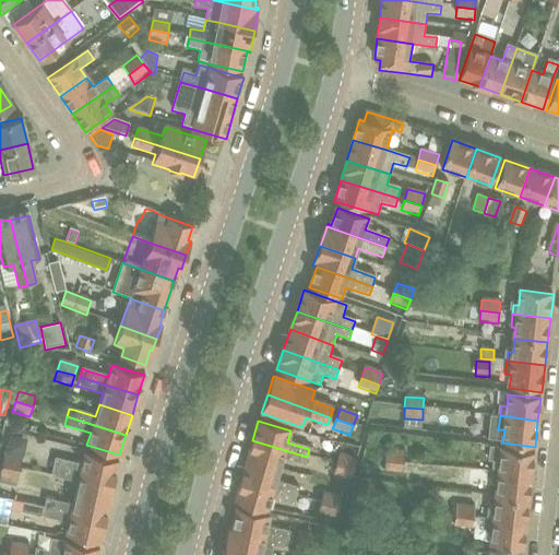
[(252,440),(247,461),(280,471),(283,460),(305,465),(307,457),(252,440)]
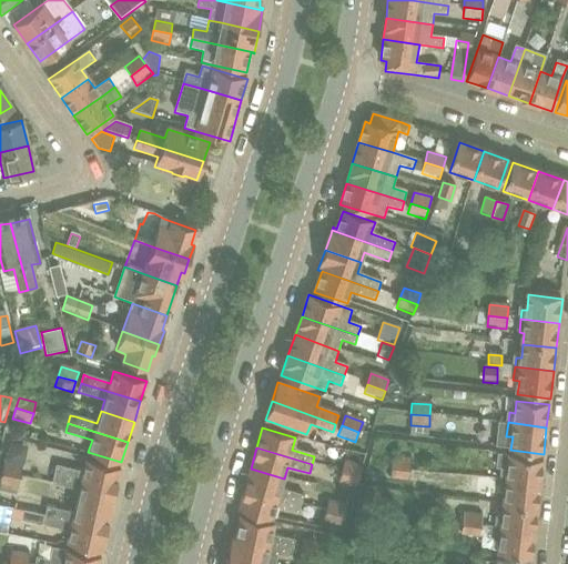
[(501,469),(500,479),(540,483),(543,460),(497,454),(496,469),(501,469)]
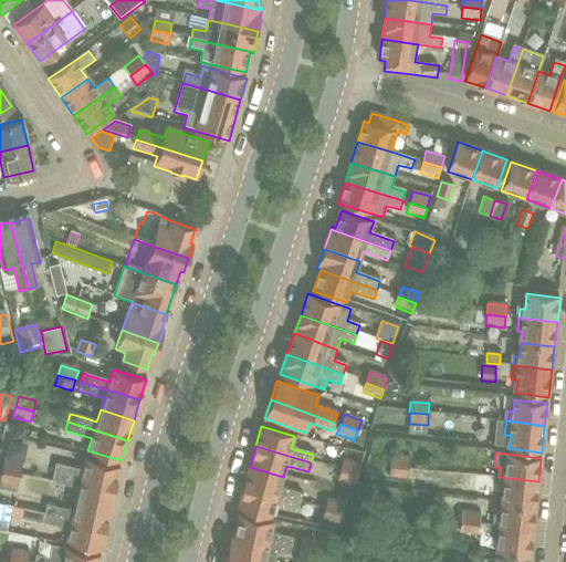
[(389,467),(408,469),(409,458),(390,456),(389,467)]
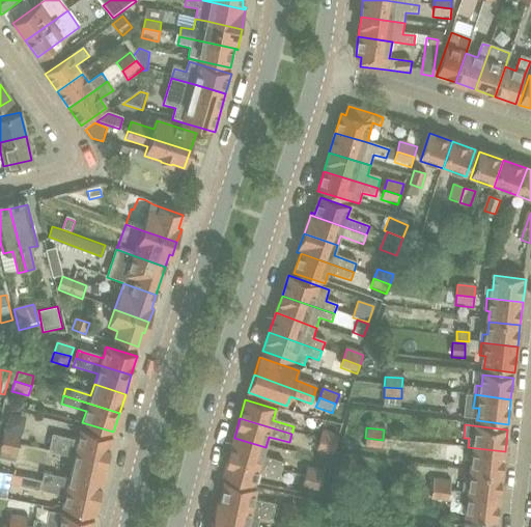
[(103,476),(112,437),(80,430),(78,441),(53,436),(49,452),(74,458),(76,449),(91,453),(87,472),(103,476)]
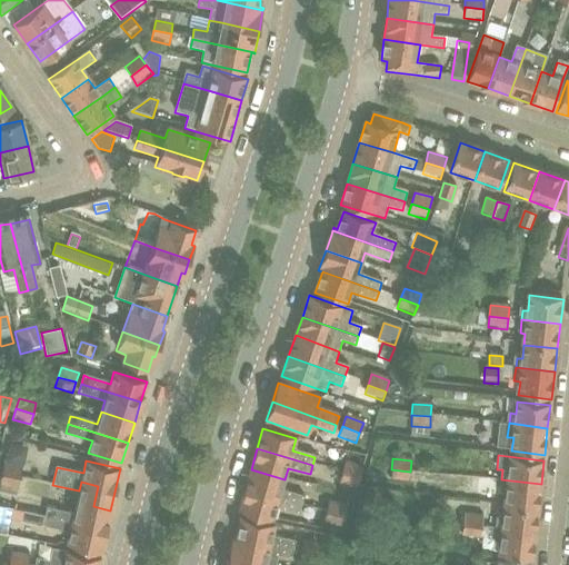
[(342,474),(363,479),(367,468),(346,463),(342,474)]
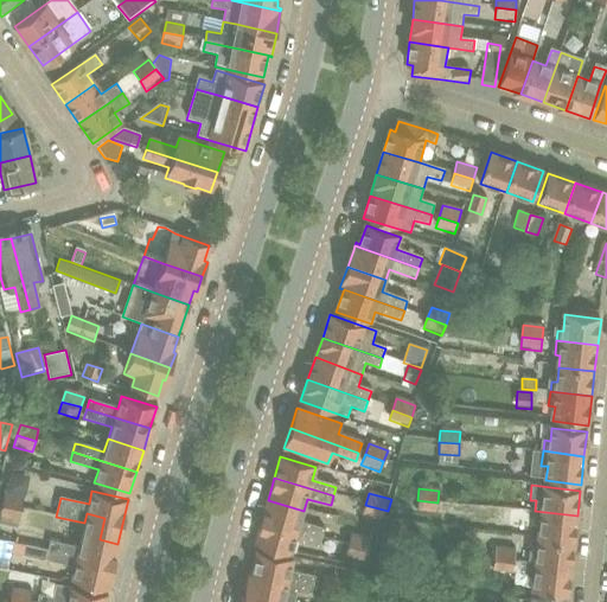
[(25,499),(5,494),(2,506),(23,511),(25,499)]
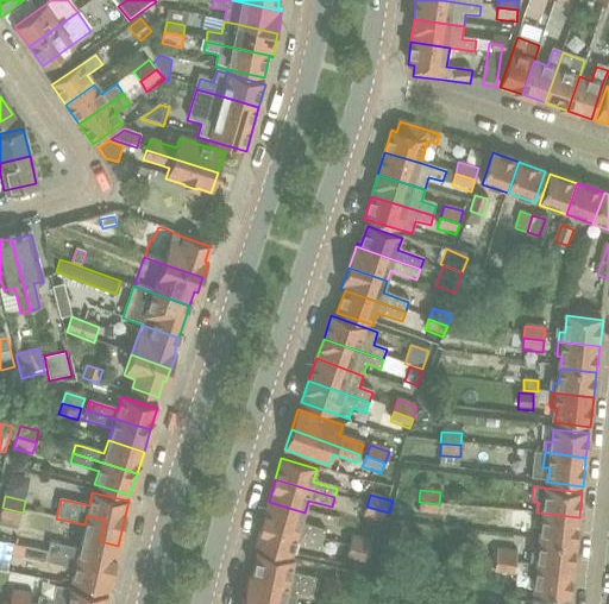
[(269,502),(262,523),(322,541),(325,533),(301,526),(305,513),(269,502)]
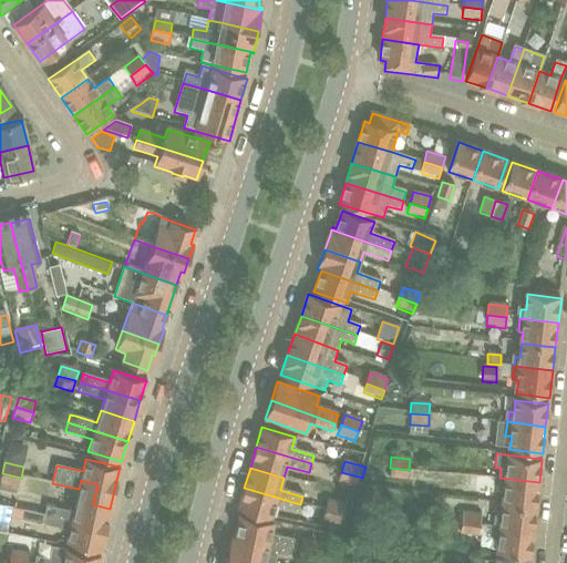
[(409,470),(390,468),(389,478),(408,480),(409,470)]
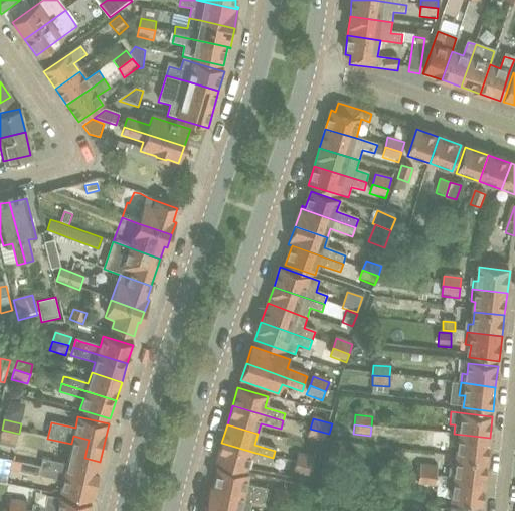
[(329,434),(310,429),(307,439),(326,444),(329,434)]
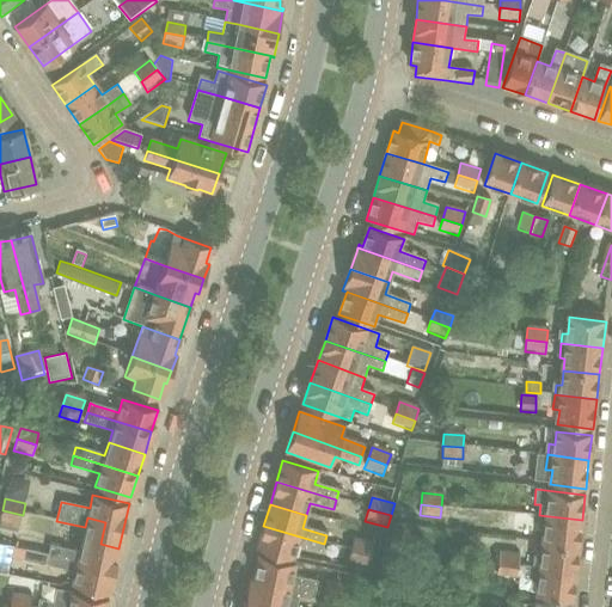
[(20,526),(23,515),(2,510),(0,522),(20,526)]
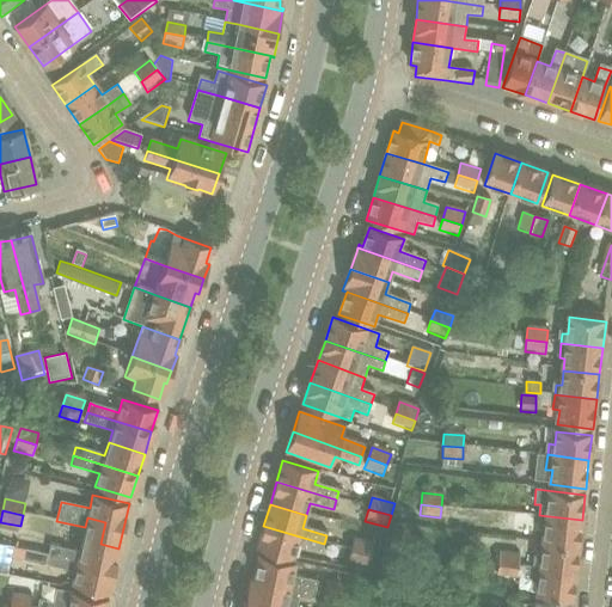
[(579,546),(582,520),(539,515),(538,529),(544,531),(543,543),(579,546)]
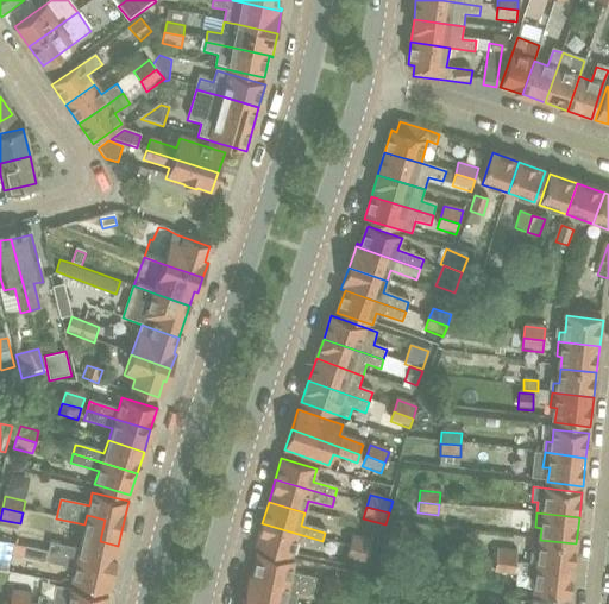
[(113,567),(118,546),(100,541),(105,520),(87,515),(85,524),(80,551),(50,543),(49,553),(113,567)]
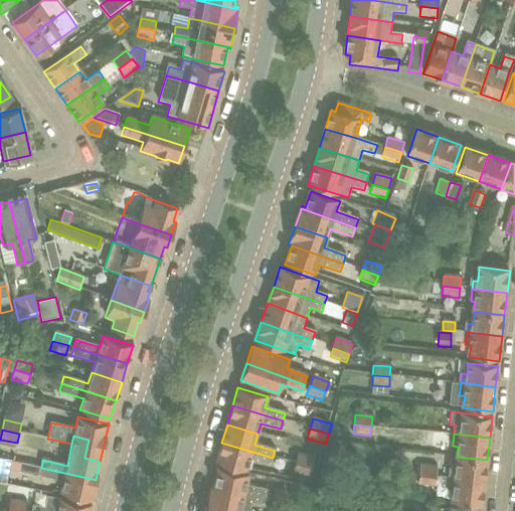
[(216,462),(219,463),(246,471),(249,460),(271,466),(273,458),(221,443),(216,462)]
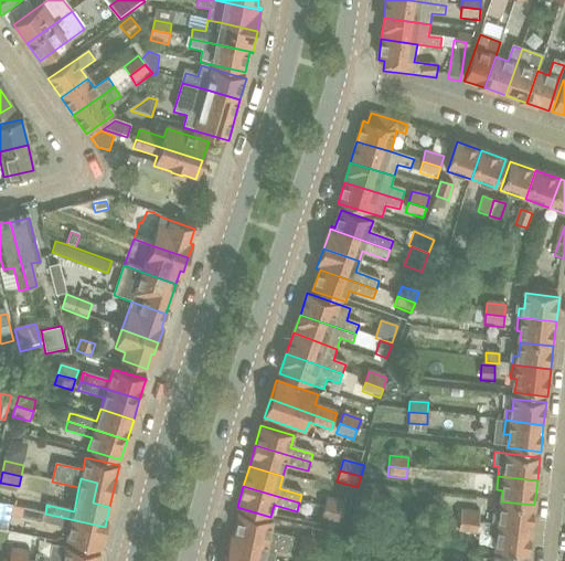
[(326,499),(323,509),(342,514),(344,504),(326,499)]
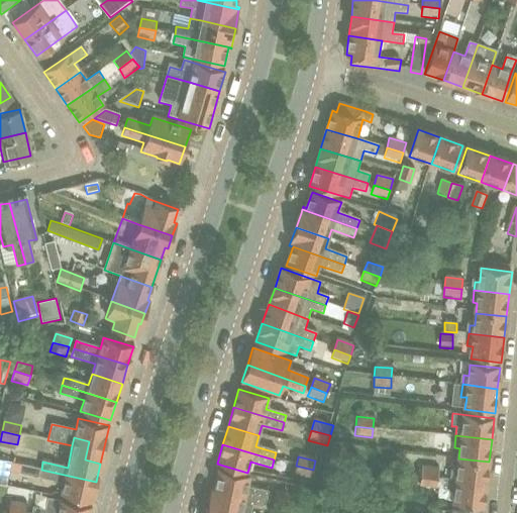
[(451,471),(450,481),(487,485),(489,462),(458,458),(457,471),(451,471)]
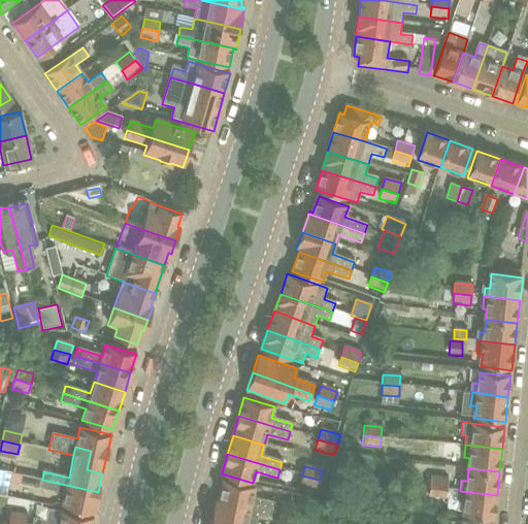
[(0,470),(0,496),(7,497),(11,473),(0,470)]
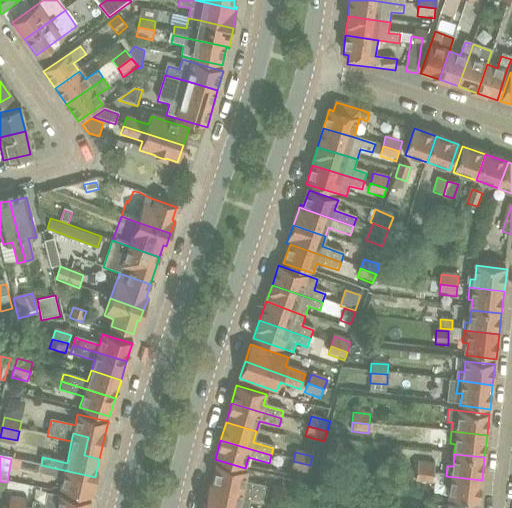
[(37,475),(39,465),(20,461),(18,470),(37,475)]
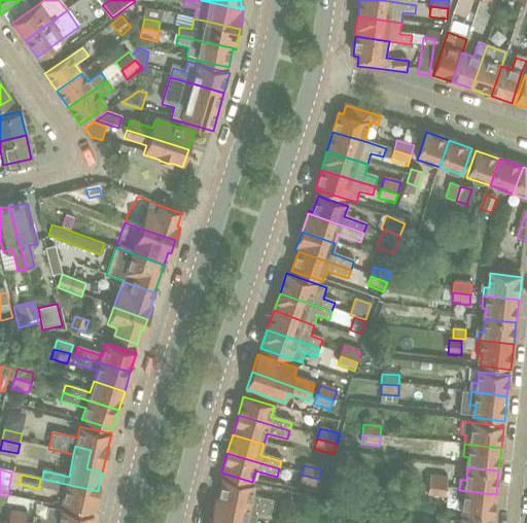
[(319,479),(302,475),(300,485),(317,489),(319,479)]
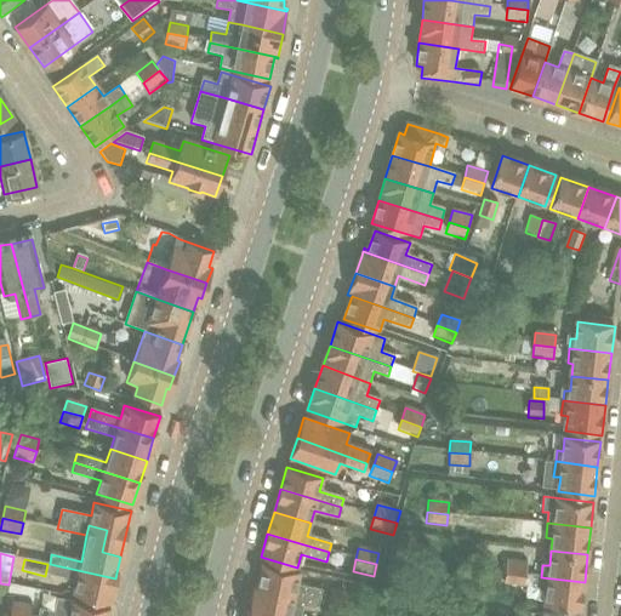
[(506,574),(527,575),(528,563),(507,562),(506,574)]
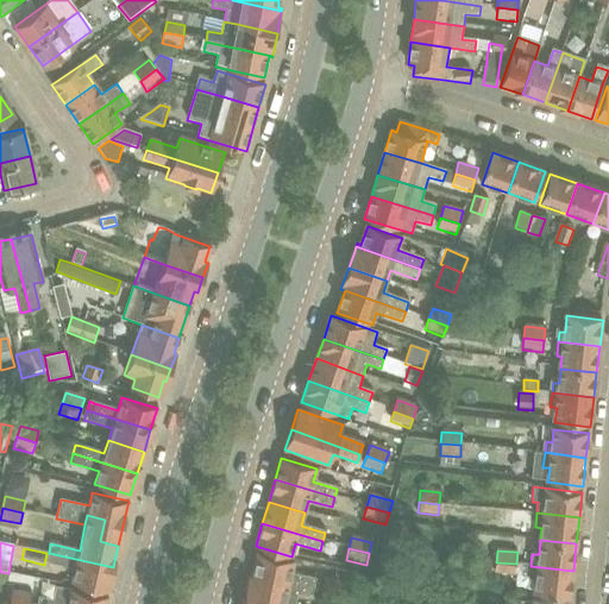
[(73,583),(108,591),(113,567),(49,553),(46,562),(76,568),(73,583)]
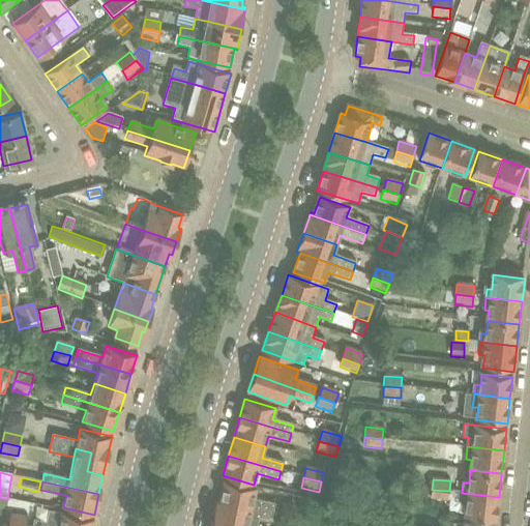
[(217,499),(216,500),(273,513),(274,504),(254,500),(256,489),(225,481),(221,500),(217,499)]
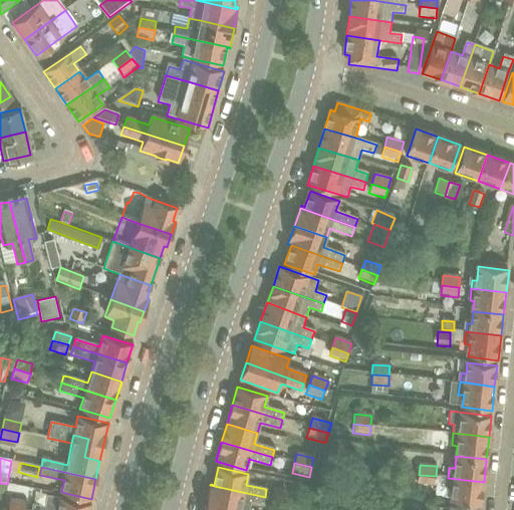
[(436,476),(419,475),(418,485),(435,486),(436,476)]
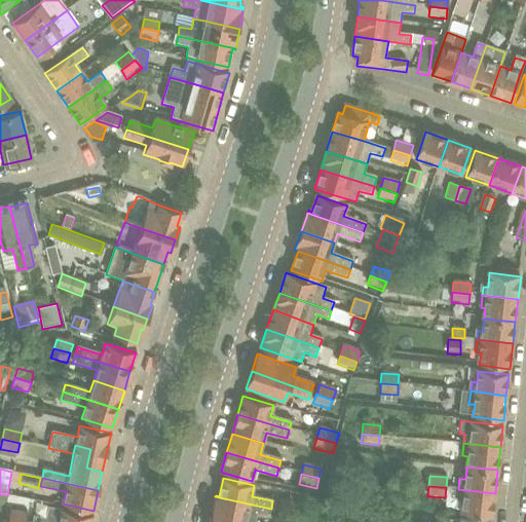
[(495,493),(458,489),(457,501),(462,502),(461,514),(492,517),(495,493)]
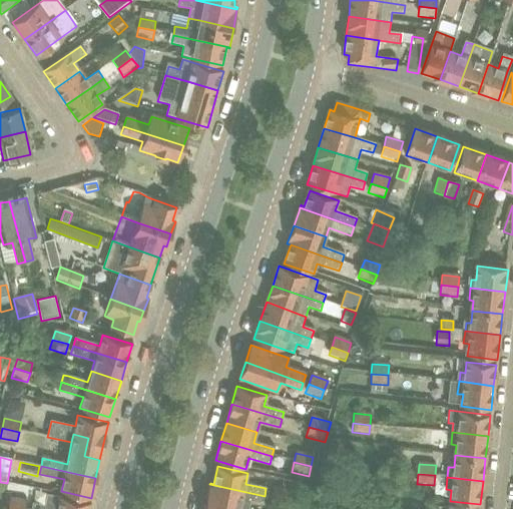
[(209,484),(205,503),(229,508),(249,508),(250,502),(263,504),(265,496),(209,484)]
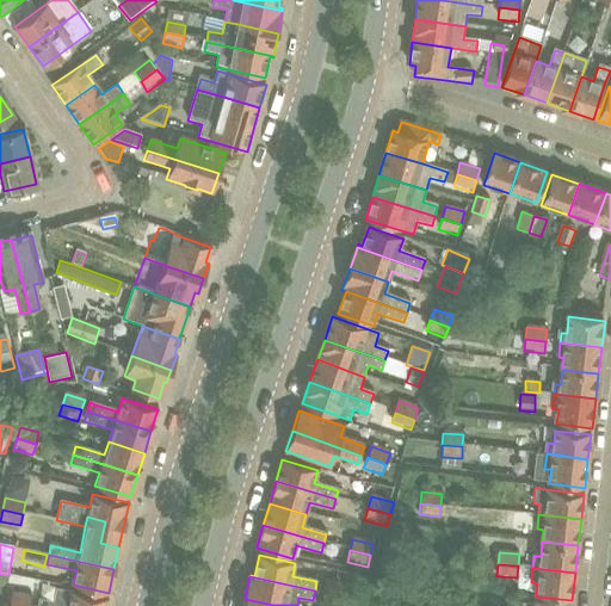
[(323,593),(344,598),(346,586),(326,581),(323,593)]
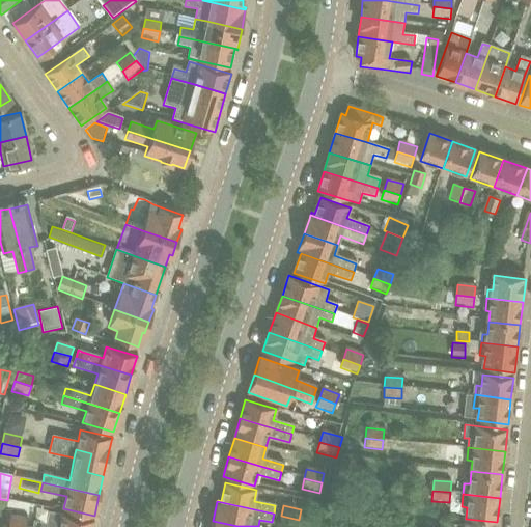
[(49,512),(47,524),(34,522),(33,526),(92,526),(93,520),(49,512)]
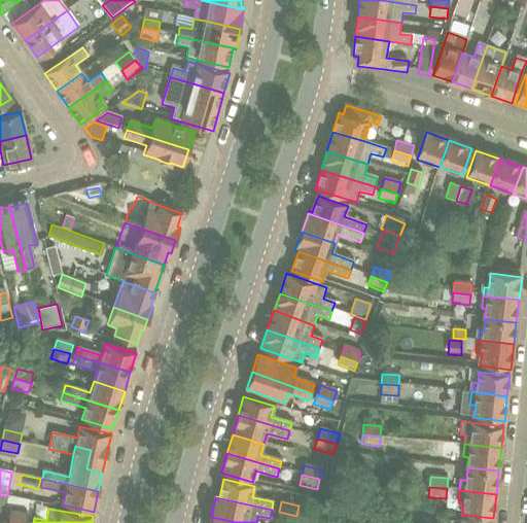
[(9,521),(14,522),(27,522),(28,516),(10,512),(9,521)]
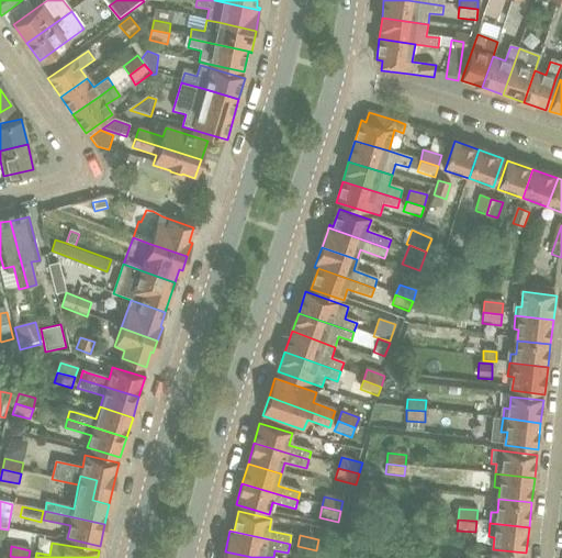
[(316,550),(298,546),(295,557),(315,557),(316,550)]
